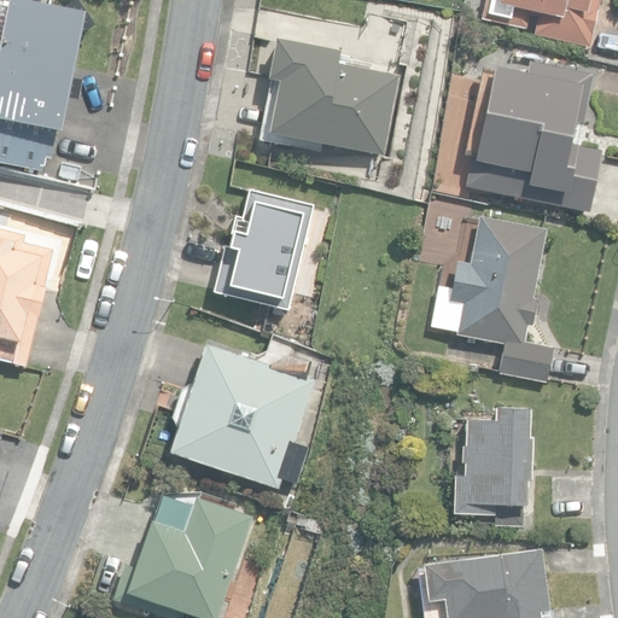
[(62,7),(7,0),(6,0),(0,36),(0,149),(46,157),(52,127),(64,128),(69,101),(75,103),(79,81),(70,79),(80,30),(94,24),(76,0),(62,7)]
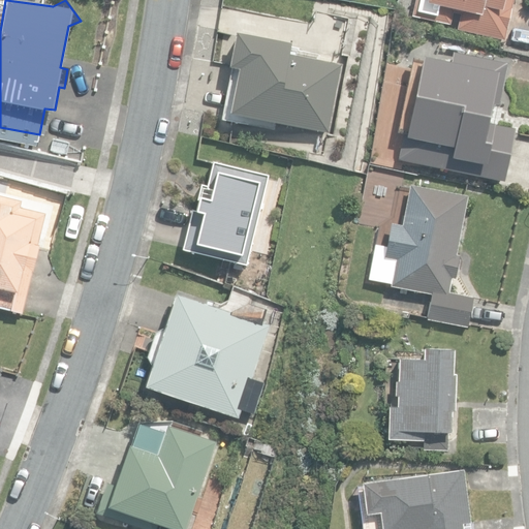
[(457,30),(505,40),(514,0),(415,0),(412,17),(449,25),(453,13),(460,14),(457,30)]
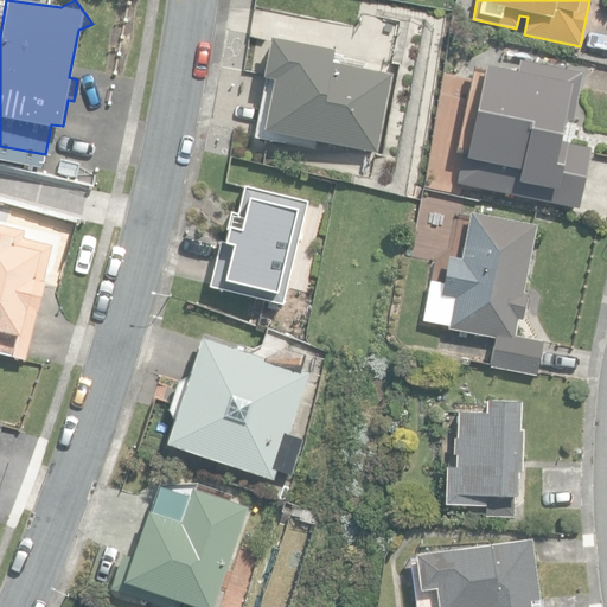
[(311,140),(377,154),(395,74),(334,59),(337,50),(268,34),(259,80),(264,81),(253,136),(308,149),(311,140)]
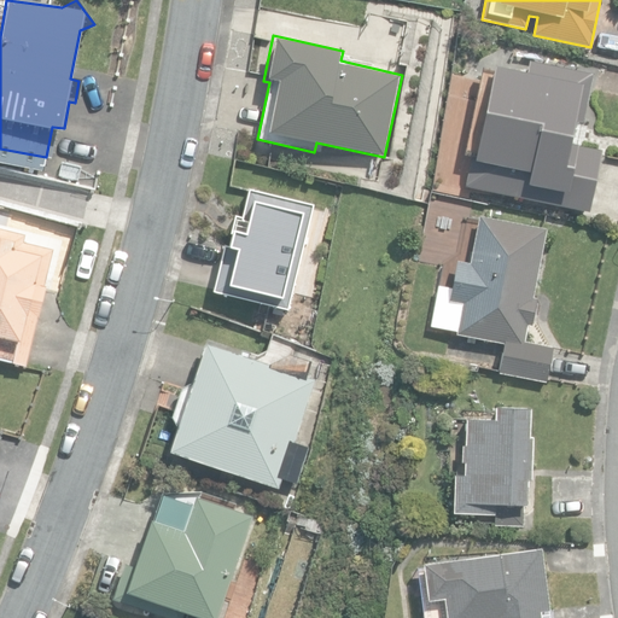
[(472,184),(572,204),(581,167),(560,163),(576,89),(495,73),(478,158),(472,161),(470,172),(473,178),(472,184)]
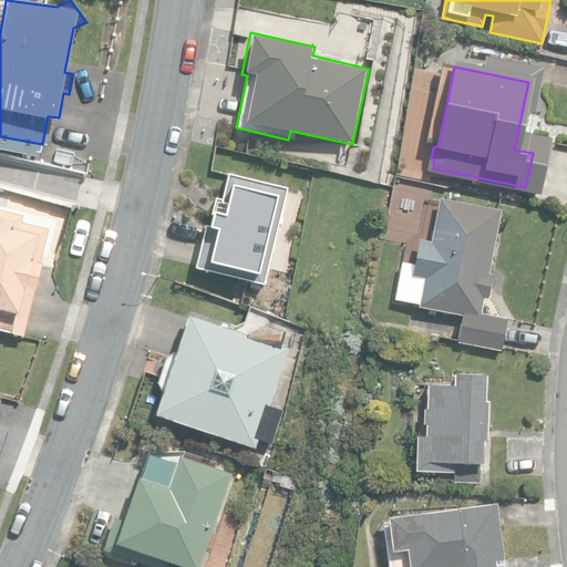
[(195,268),(263,285),(287,186),(228,172),(222,199),(216,198),(212,214),(215,215),(213,225),(206,224),(195,268)]
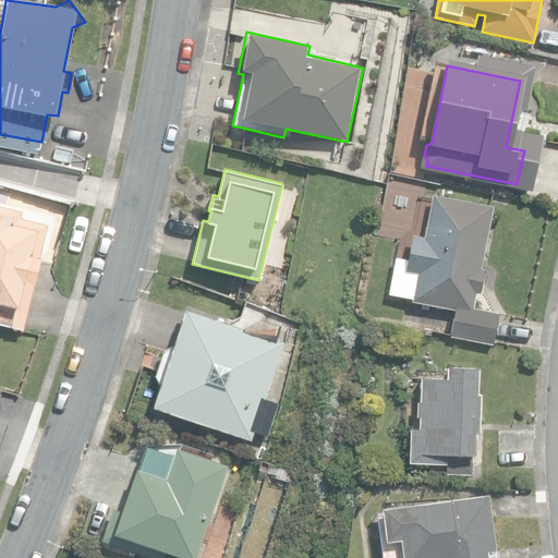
[(481,268),(494,207),(433,194),(424,239),(413,237),(409,259),(396,256),(388,295),(413,299),(412,302),(455,311),(450,336),(493,344),(498,313),(473,308),(476,293),(478,294),(484,269),(481,268)]
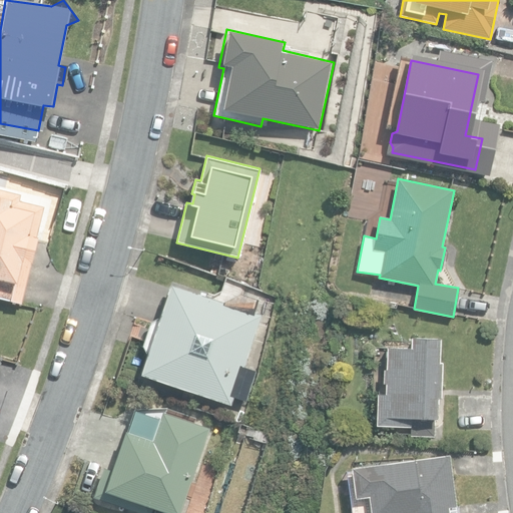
[(0,296),(22,302),(45,205),(19,199),(20,194),(0,189),(0,296)]
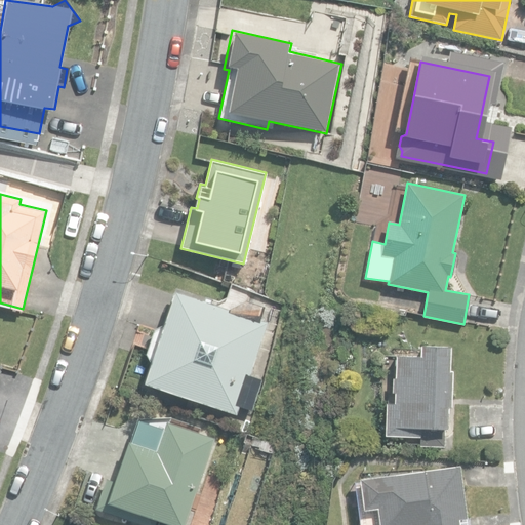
[(151,360),(144,385),(234,414),(236,407),(250,411),(261,379),(251,376),(270,321),(260,318),(266,305),(226,292),(220,307),(175,291),(164,327),(155,324),(144,357),(151,360)]
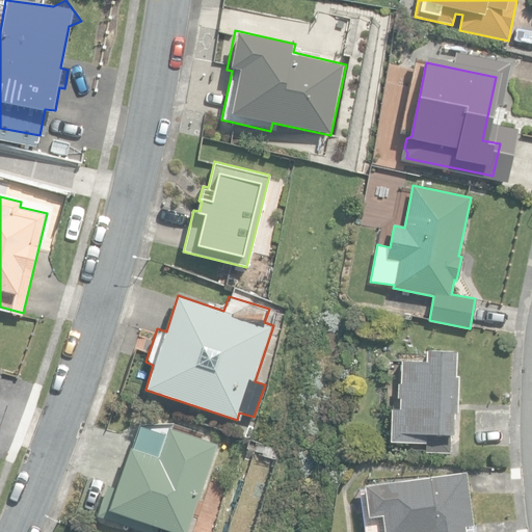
[(425,451),(449,452),(451,413),(455,413),(457,377),(452,377),(453,352),(426,351),(425,362),(402,362),(401,383),(398,383),(397,398),(401,398),(400,409),(392,408),(391,441),(425,442),(425,451)]
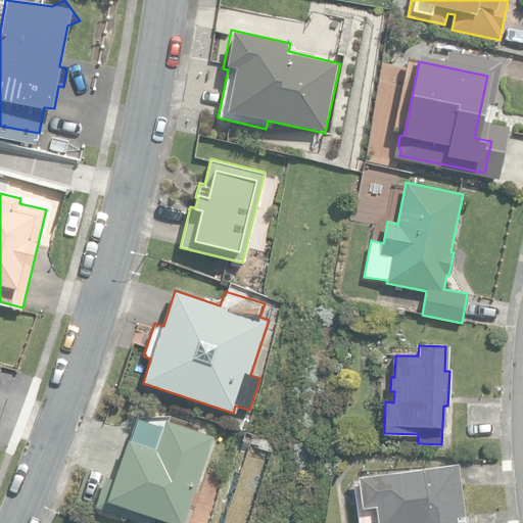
[(94,510),(135,522),(184,522),(215,435),(196,429),(198,425),(171,416),(137,415),(116,479),(105,475),(94,510)]
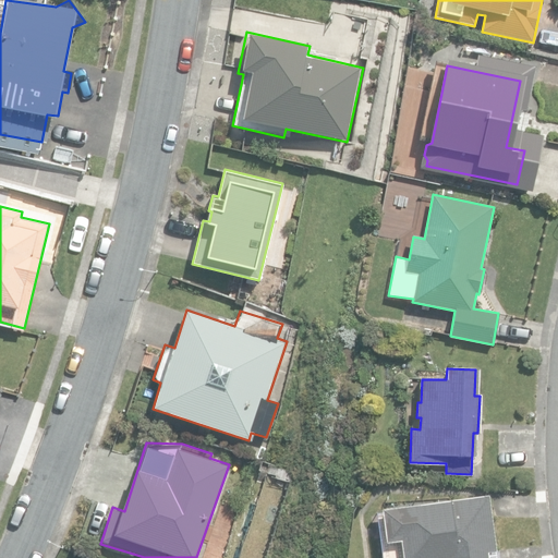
[(487,557),(487,552),(496,552),(488,495),(381,507),(386,542),(400,542),(401,557),(487,557)]
